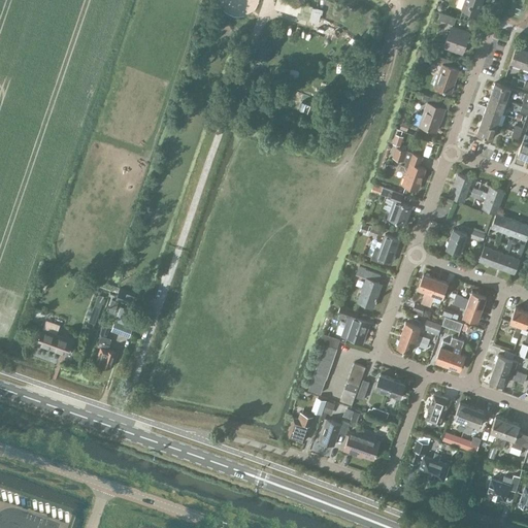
[(334,25),(338,11),(298,0),(277,0),(275,7),(334,25)]
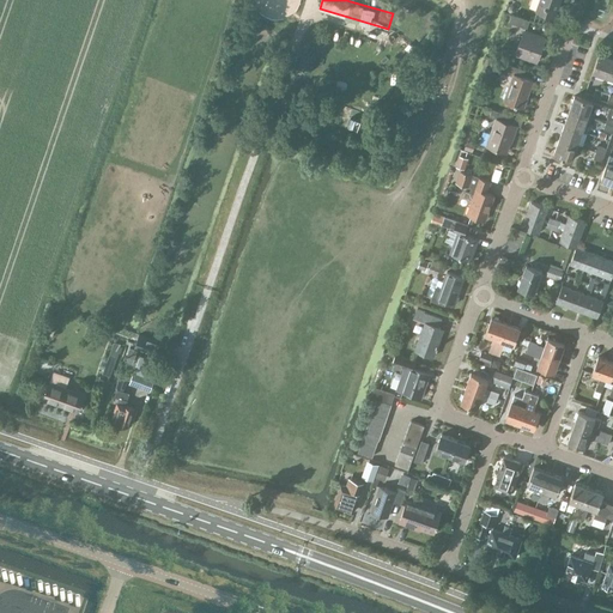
[(539,0),(536,11),(556,17),(562,0),(539,0)]
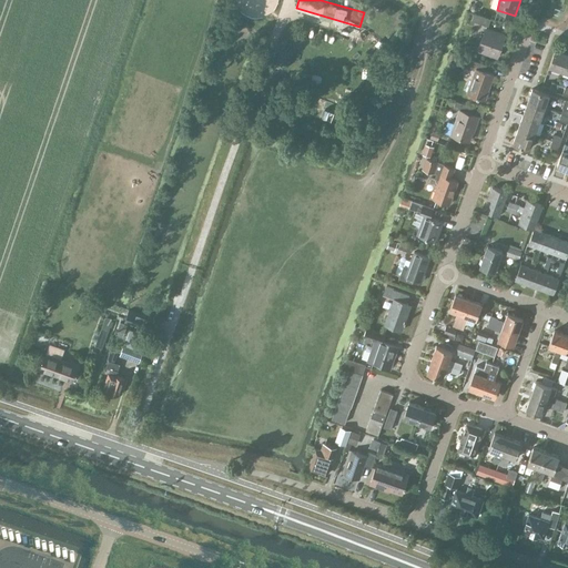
[(473,20),(489,26),(492,19),(475,13),(473,20)]
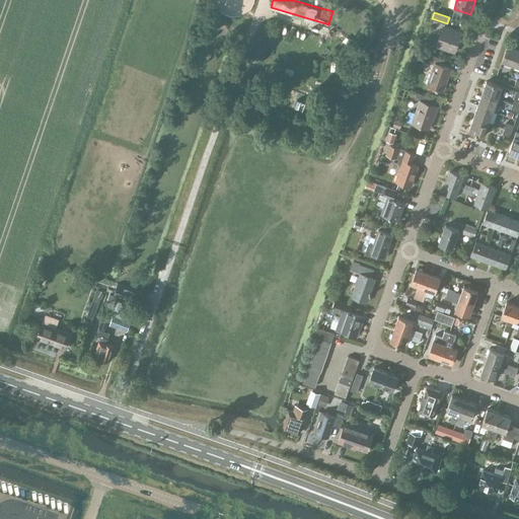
[(437,46),(455,53),(462,31),(444,25),(437,46)]
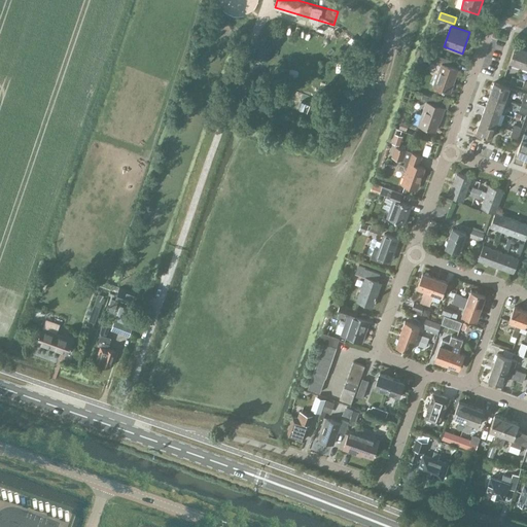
[(511,61),(523,66),(526,55),(526,49),(516,46),(511,61)]
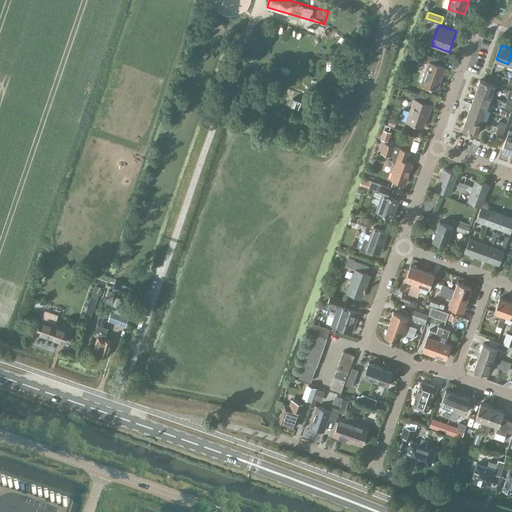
[(421,84),(438,90),(446,67),(437,64),(439,59),(412,49),(409,57),(428,64),(421,84)]
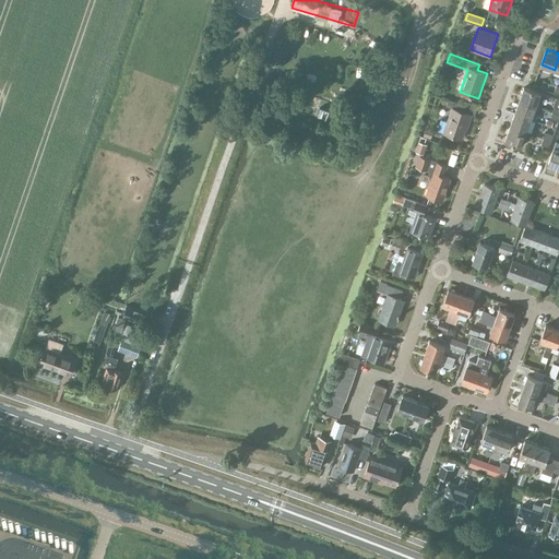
[(536,107),(540,108),(543,103),(538,102),(542,93),(525,87),(520,100),(536,106),(536,107)]
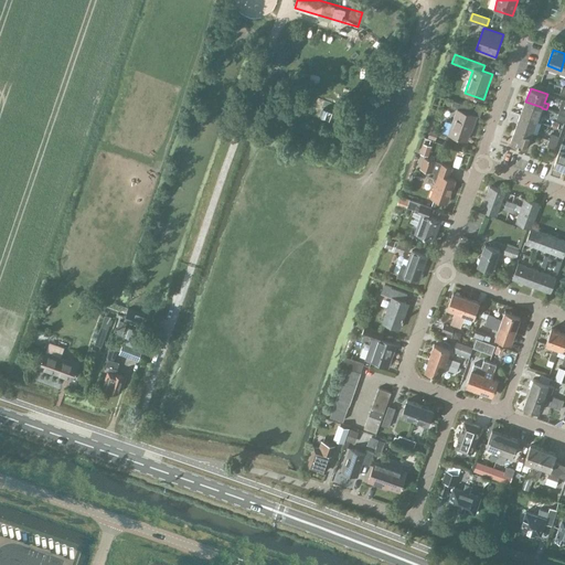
[(448,134),(468,140),(471,130),(472,130),(477,116),(471,114),(473,108),(455,100),(452,107),(457,109),(452,123),(447,121),(444,131),(449,132),(448,134)]
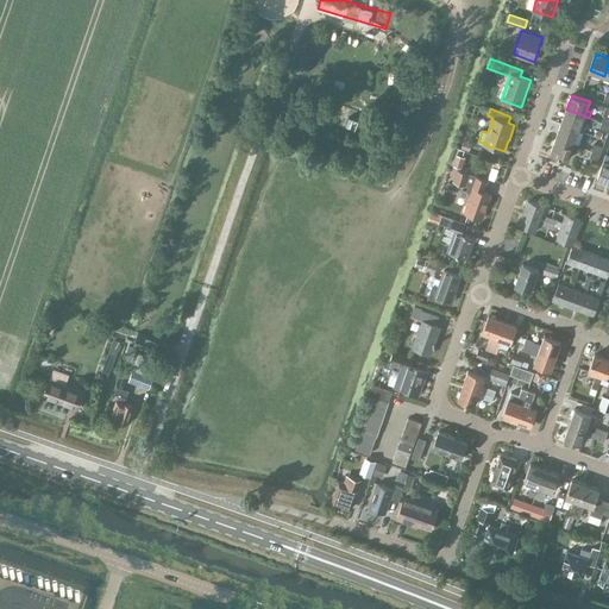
[(562,124),(579,130),(584,117),(584,115),(566,110),(562,124)]
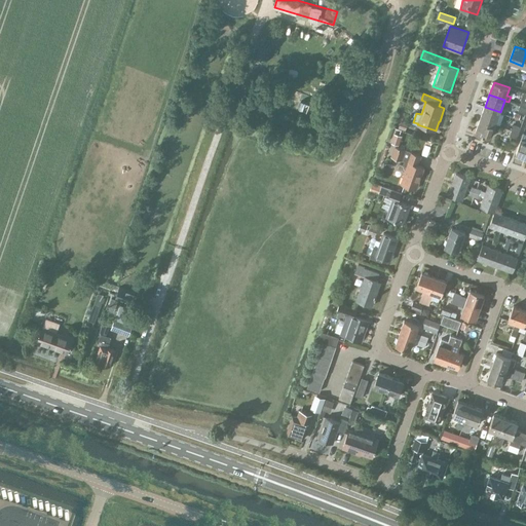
[(481,119),(496,124),(500,112),(485,107),(481,119)]
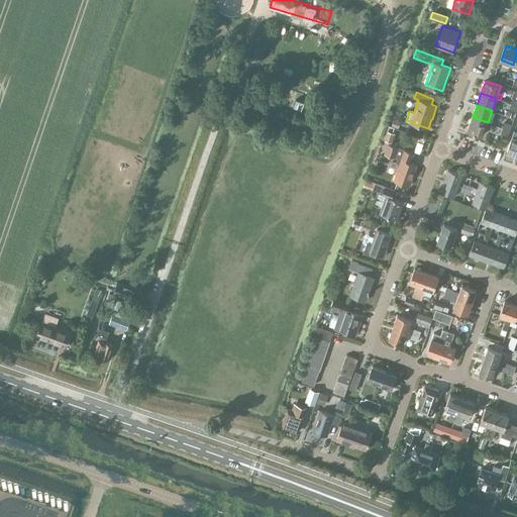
[(468,130),(483,135),(488,122),(473,117),(468,130)]
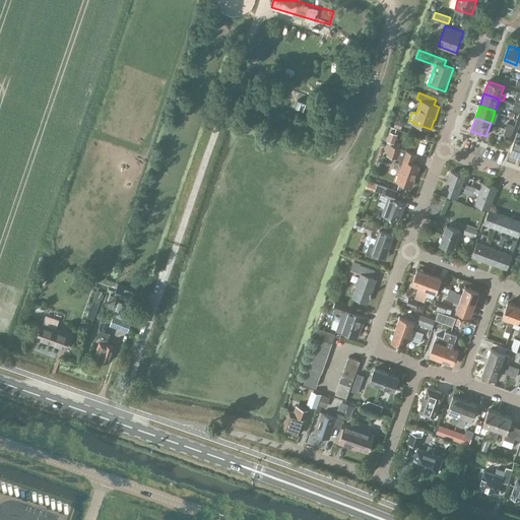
[(394,128),(401,130),(403,123),(396,121),(394,128)]
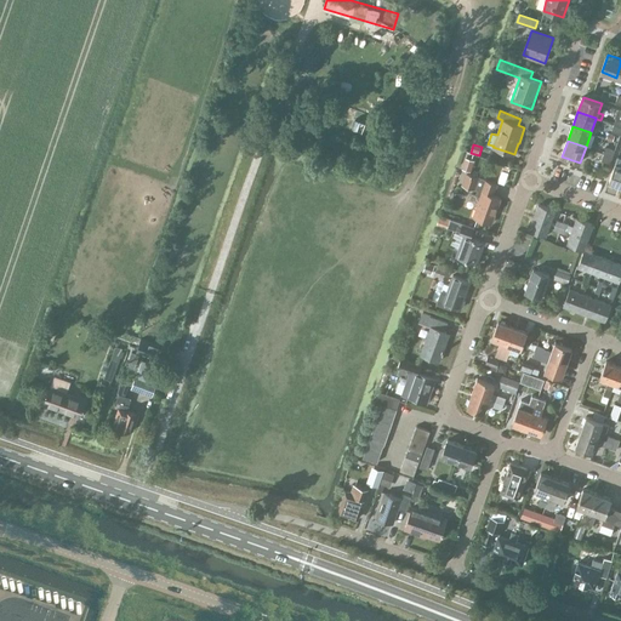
[(462,167),(471,171),(474,160),(466,158),(462,167)]
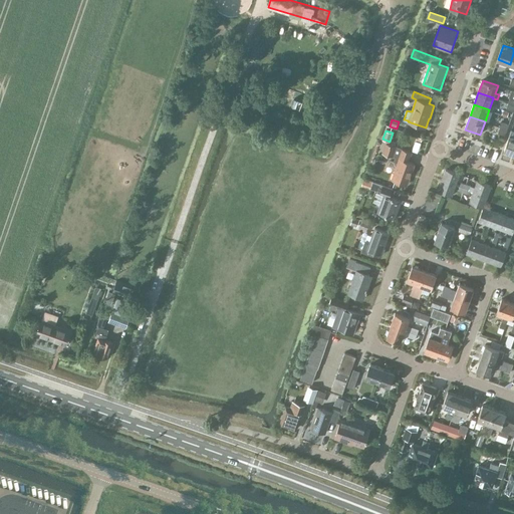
[(505,151),(513,154),(513,131),(512,131),(505,151)]
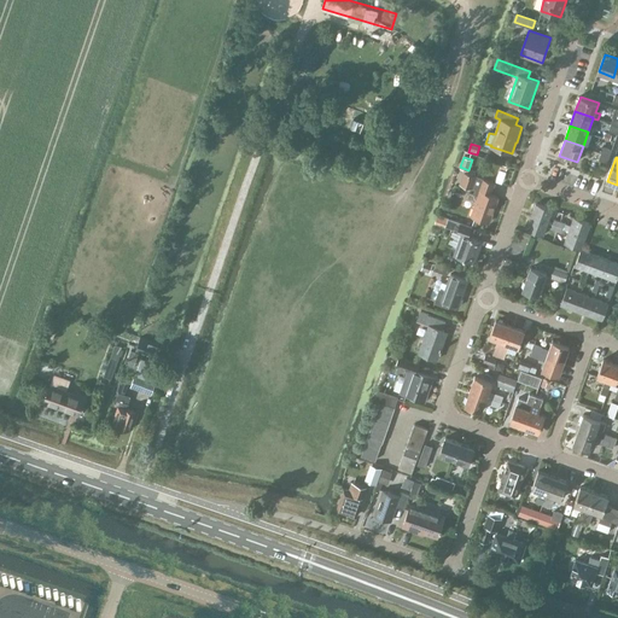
[(473,193),(470,192),(467,199),(476,202),(471,215),(490,222),(499,197),(491,194),(495,184),(464,173),(460,184),(472,188),(476,190),(473,193)]
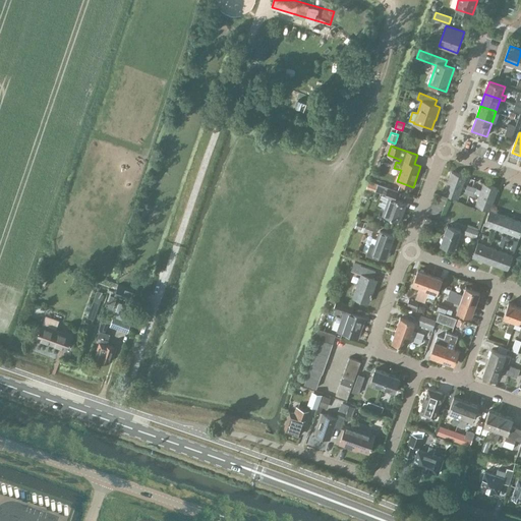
[(447,183),(462,188),(464,184),(467,177),(451,171),(447,183)]
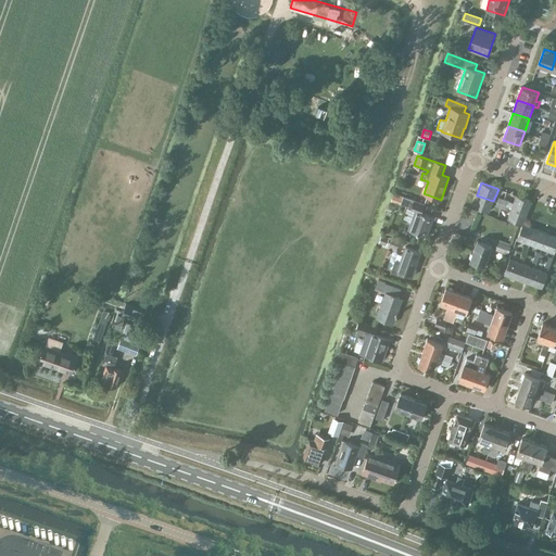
[(391,200),(401,203),(404,197),(394,192),(391,200)]
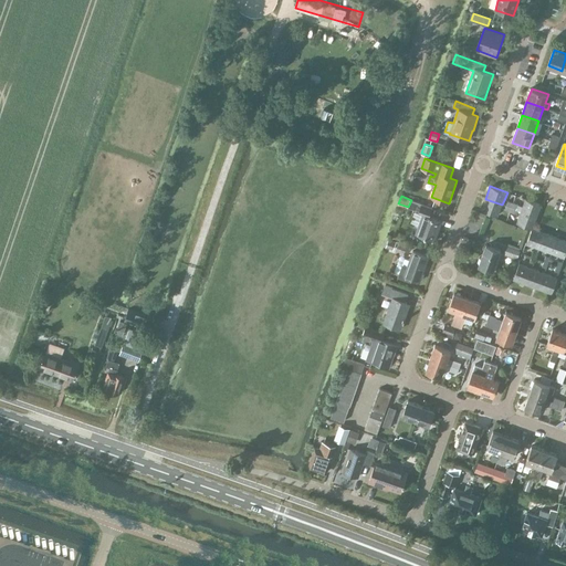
[(485,199),(481,211),(498,217),(502,205),(485,199)]
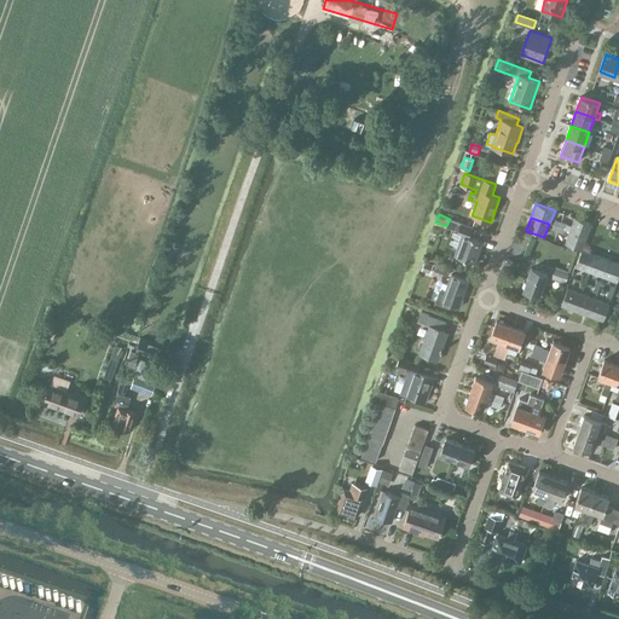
[(560,226),(560,227),(566,230),(570,231),(588,237),(593,224),(574,218),(571,226),(561,223),(560,226)]
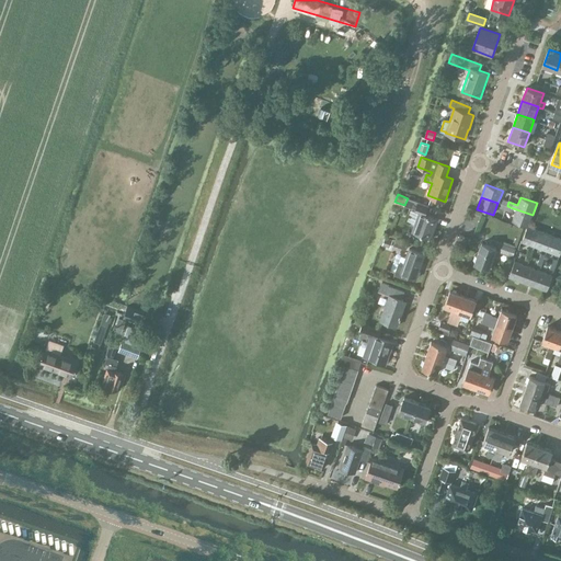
[(412,231),(432,239),(438,219),(426,214),(428,206),(408,198),(404,205),(415,209),(415,210),(420,212),(412,231)]
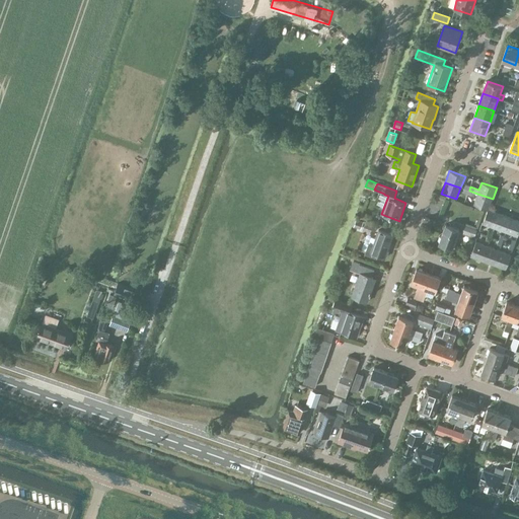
[(477,194),(473,204),(489,209),(493,199),(477,194)]
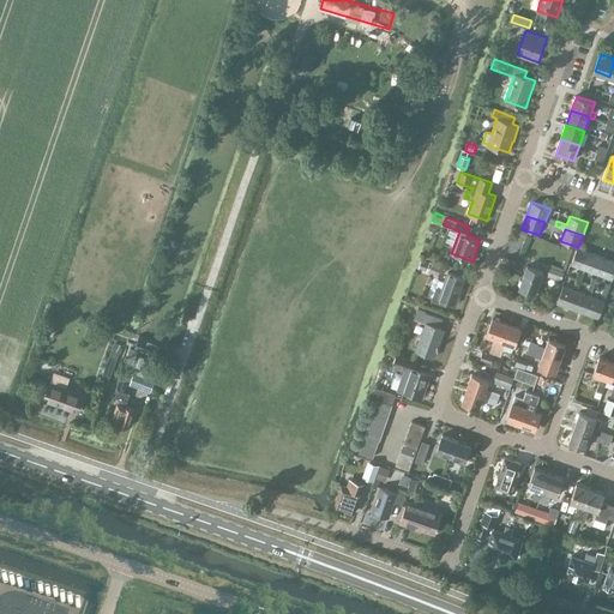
[(572,264),(585,269),(591,252),(578,247),(572,264)]
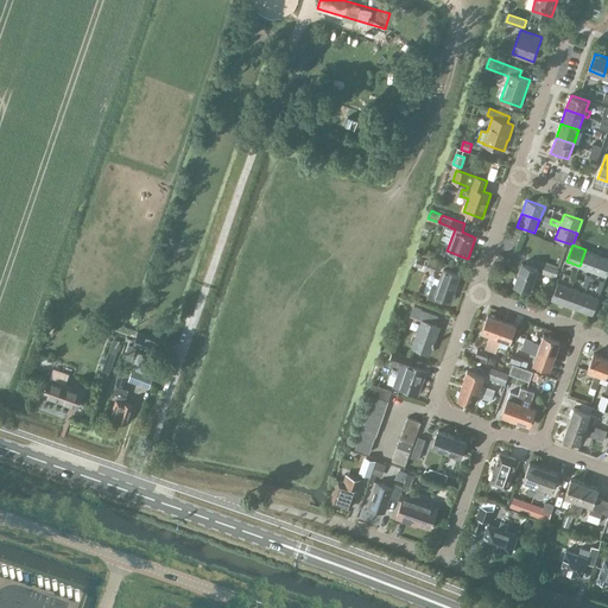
[(586,249),(580,266),(593,271),(600,255),(586,249)]
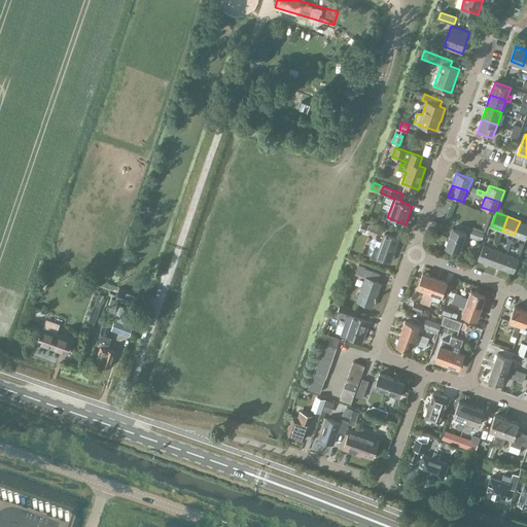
[(514,235),(526,239),(526,236),(526,223),(520,221),(514,235)]
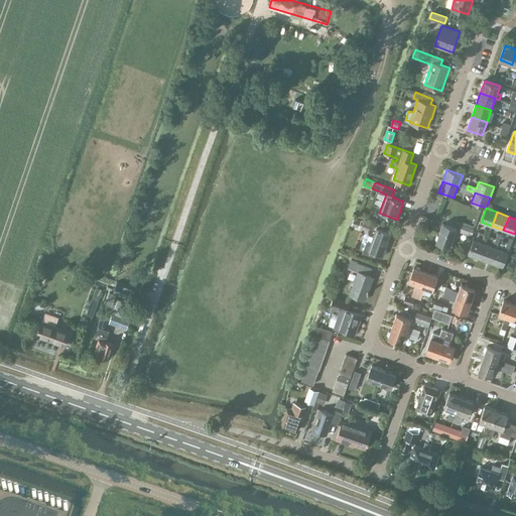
[(355,218),(353,224),(359,226),(361,221),(355,218)]
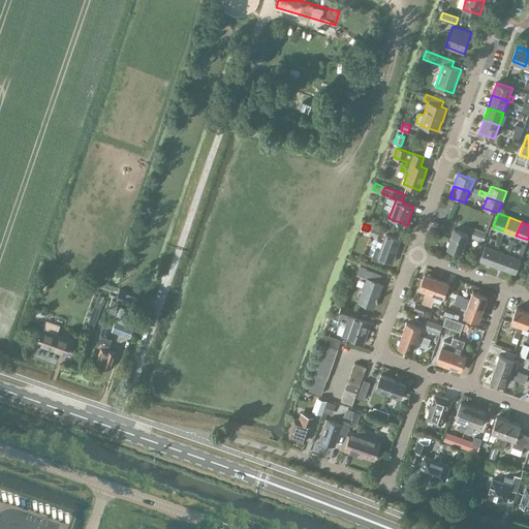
[(372,230),(383,235),(385,228),(374,224),(372,230)]
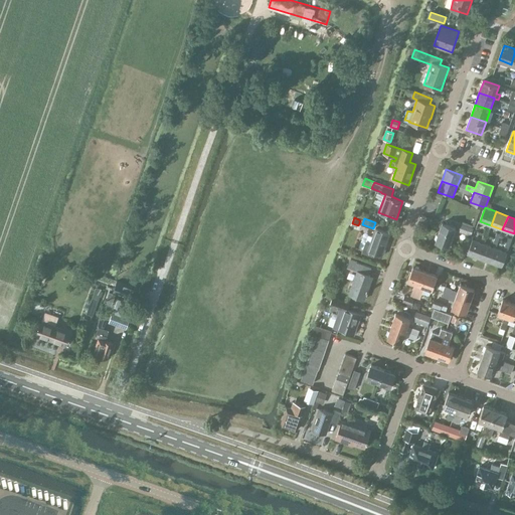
[(436,242),(449,246),(456,227),(443,223),(436,242)]
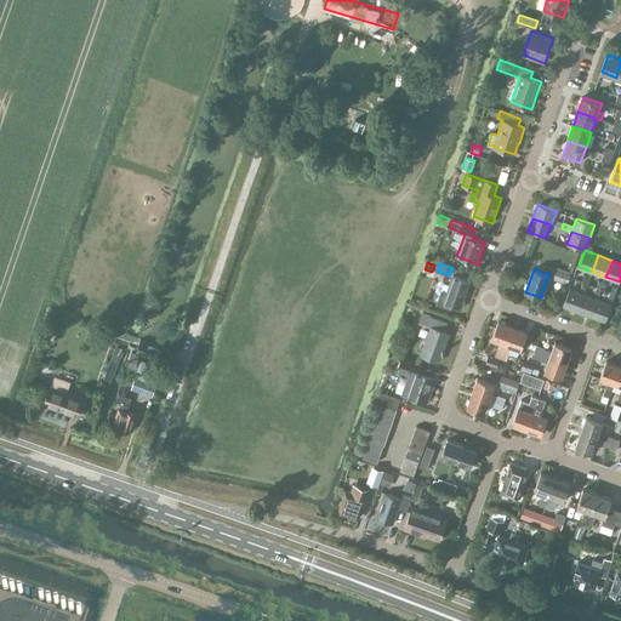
[(554,279),(569,284),(571,275),(557,269),(554,279)]
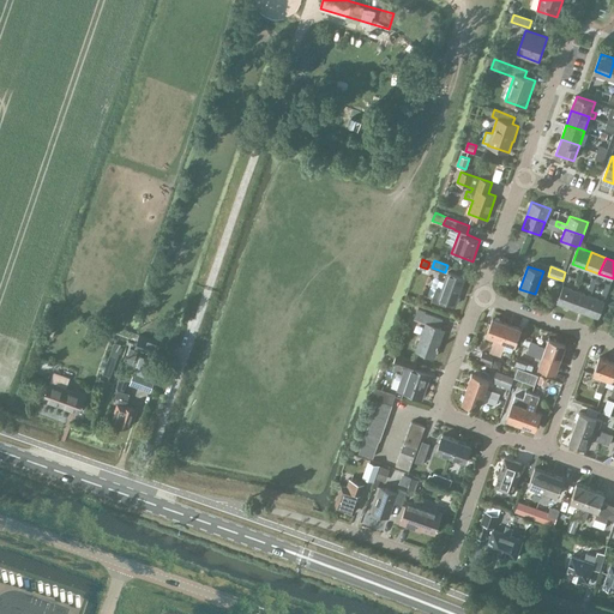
[(437,287),(433,300),(445,305),(446,301),(456,305),(459,295),(461,290),(465,278),(449,271),(441,289),(437,287)]
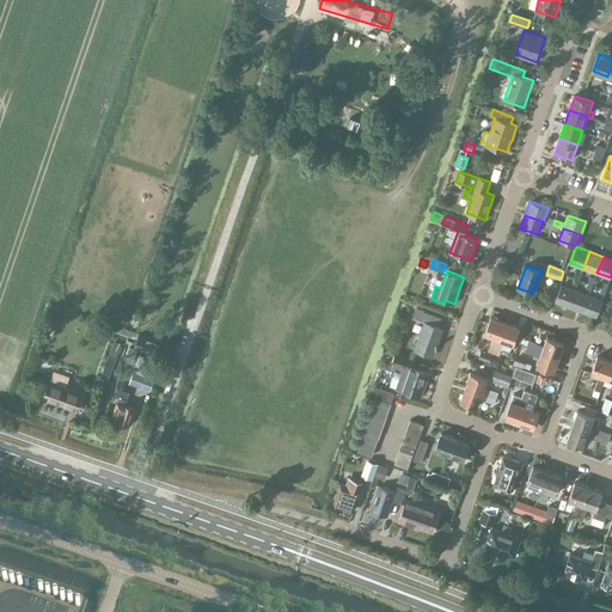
[(556,301),(570,306),(576,291),(562,285),(556,301)]
